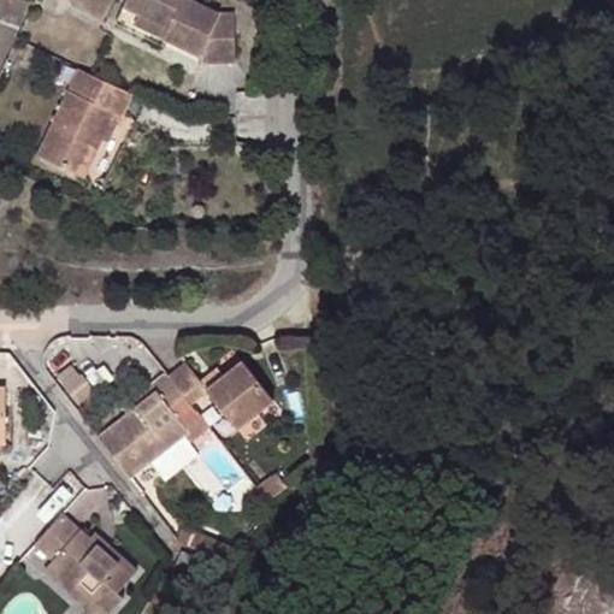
[(167,27),(164,39),(198,55),(199,62),(234,60),(232,12),(219,13),(193,0),(125,0),(123,6),(140,15),(167,27)]
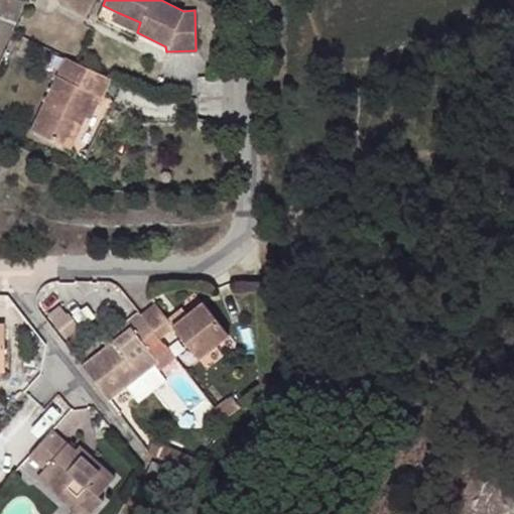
[(113,20),(137,32),(140,22),(117,12),(113,20)]
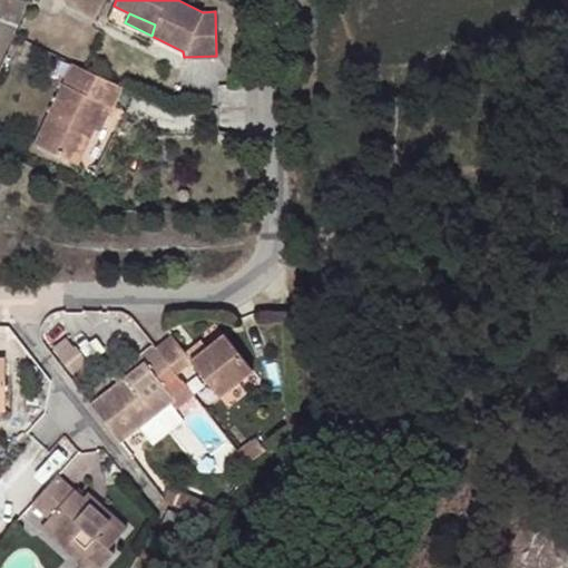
[(114,107),(124,87),(74,62),(35,143),(77,164),(107,104),(114,107)]
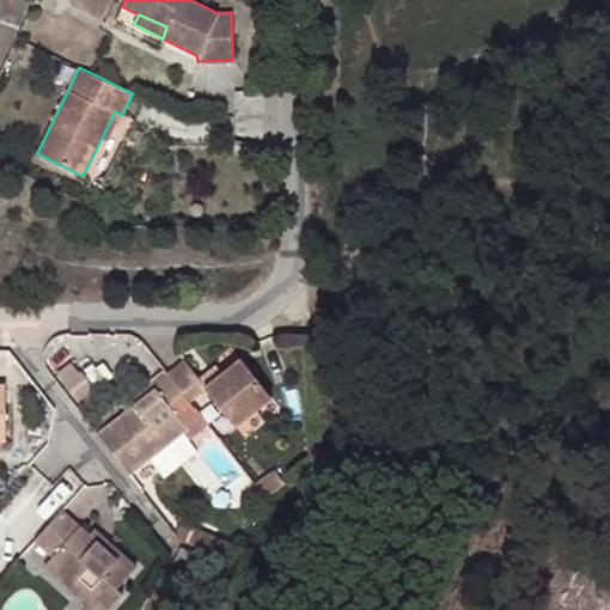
[(184,359),(168,371),(190,401),(205,388),(235,425),(270,396),(241,357),(221,372),(206,385),(201,380),(184,359)]
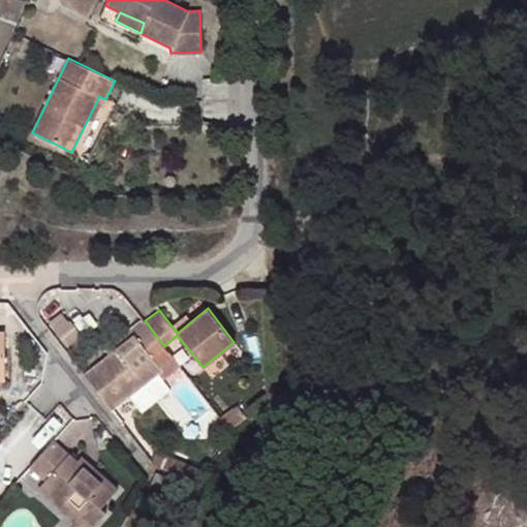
[(188,317),(174,329),(178,333),(191,321),(188,317)]
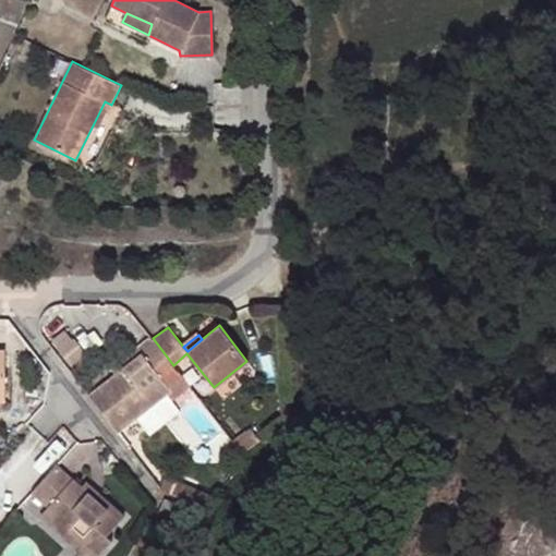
[(117,373),(88,395),(117,432),(136,417),(166,394),(171,399),(189,385),(173,365),(153,338),(150,336),(137,346),(143,352),(117,373)]
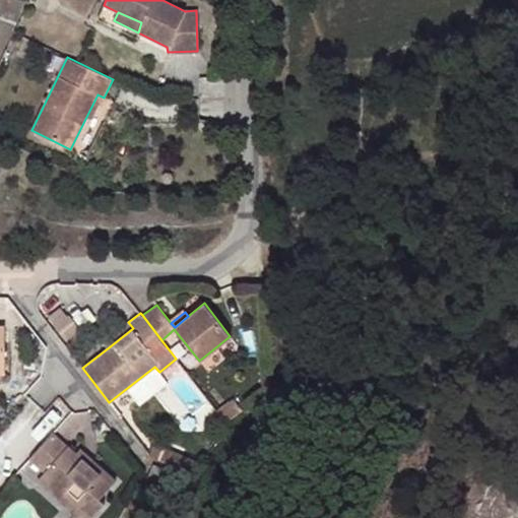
[(105,341),(109,347),(133,328),(128,322),(105,341)]
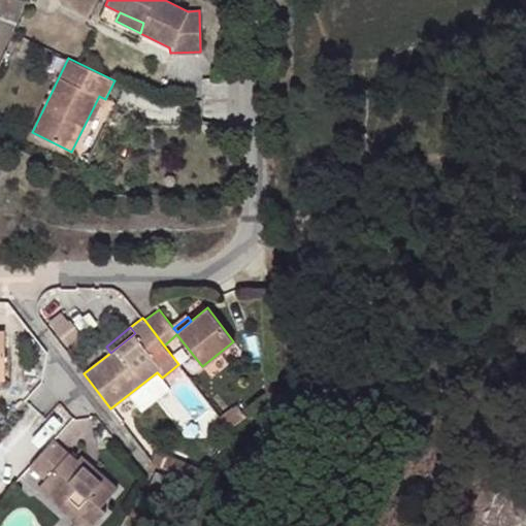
[(170,388),(162,377),(157,372),(129,394),(141,411),(170,388)]
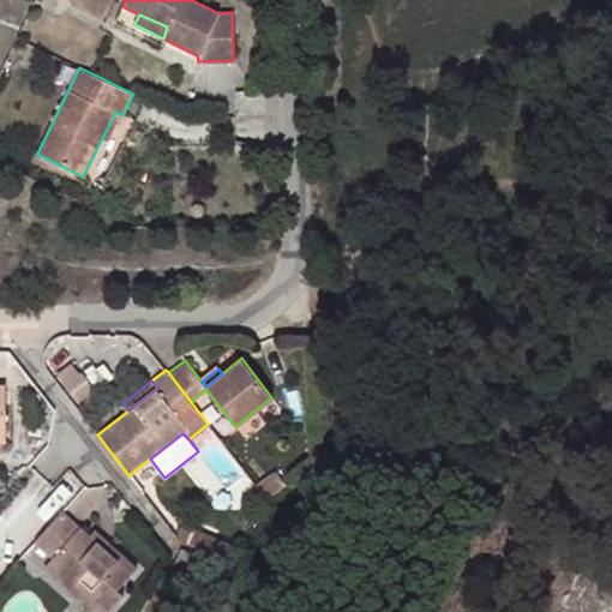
[(256,485),(265,497),(285,483),(276,471),(256,485)]
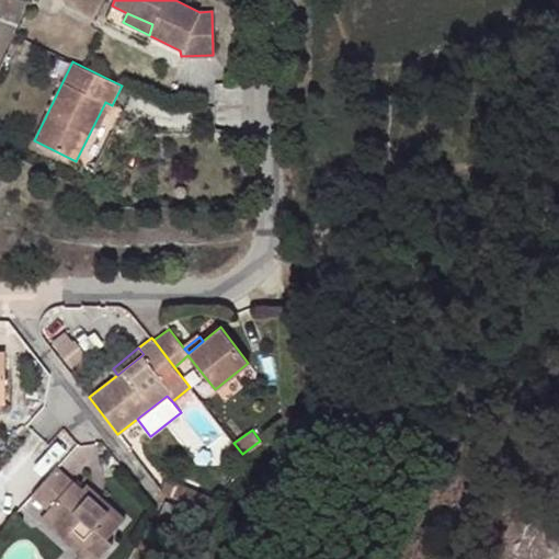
[(56,467),(32,494),(48,509),(42,517),(77,549),(82,544),(100,558),(113,544),(107,539),(125,518),(99,495),(94,501),(81,489),(56,467)]
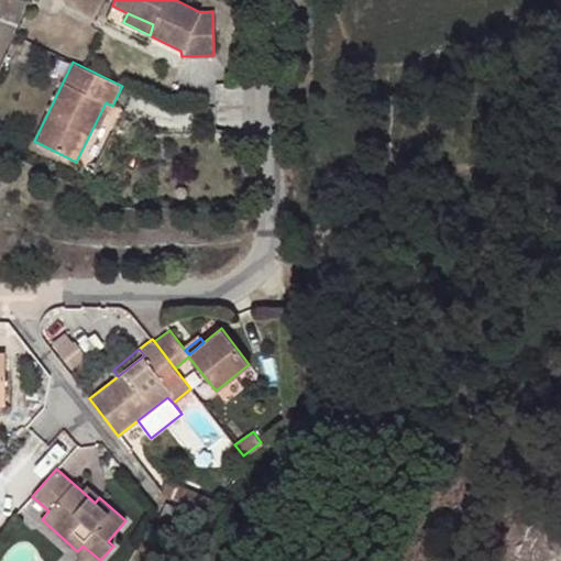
[(163,492),(167,493),(193,504),(198,491),(168,477),(163,492)]
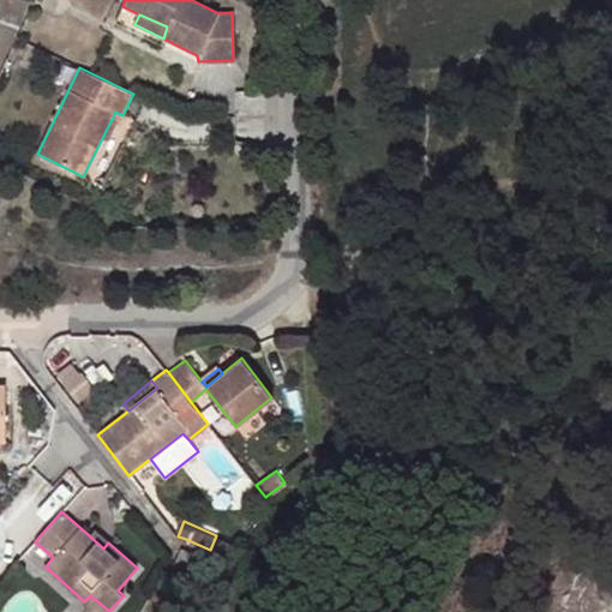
[(95,531),(89,535),(103,549),(108,543),(95,531)]
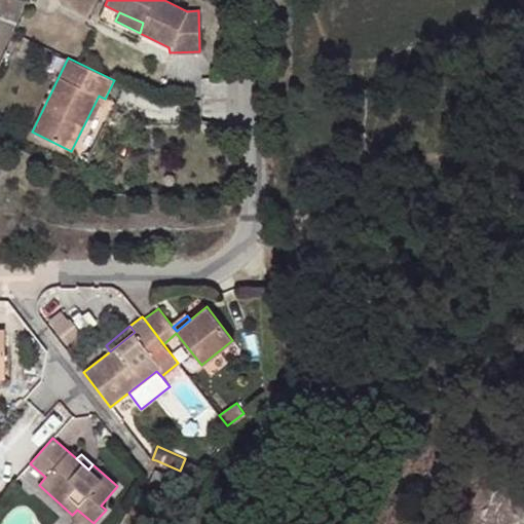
[(180,471),(190,476),(200,465),(185,458),(180,471)]
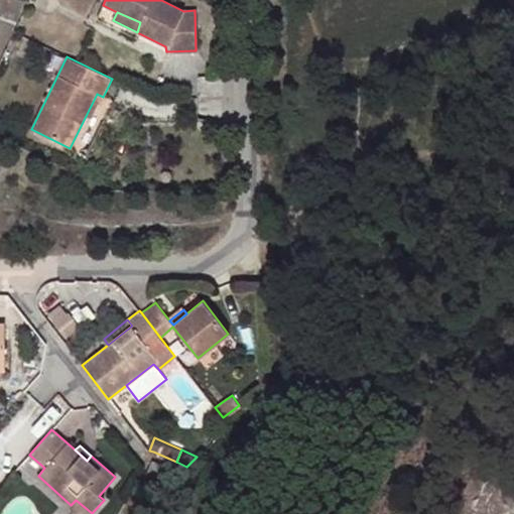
[(162,464),(152,460),(147,470),(145,474),(159,480),(166,466),(162,464)]
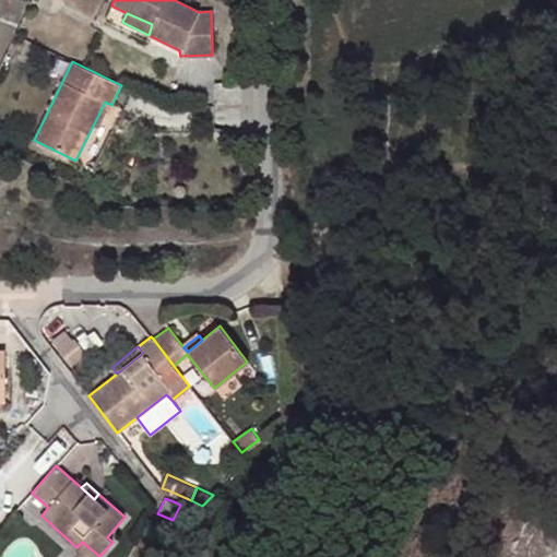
[(82,542),(76,547),(86,556),(98,556),(99,556),(82,542)]
